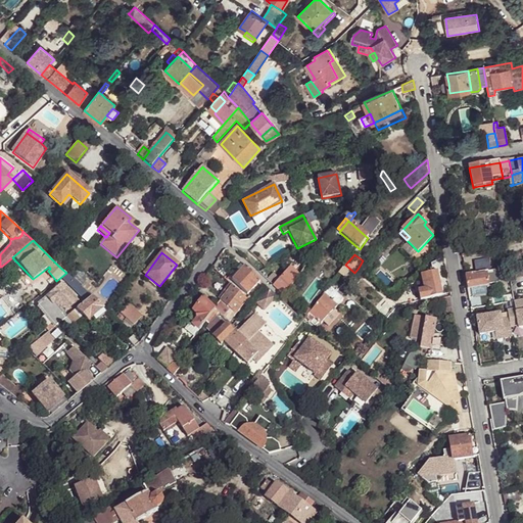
[(244,267),(241,264),(239,265),(229,277),(233,281),(244,267)]
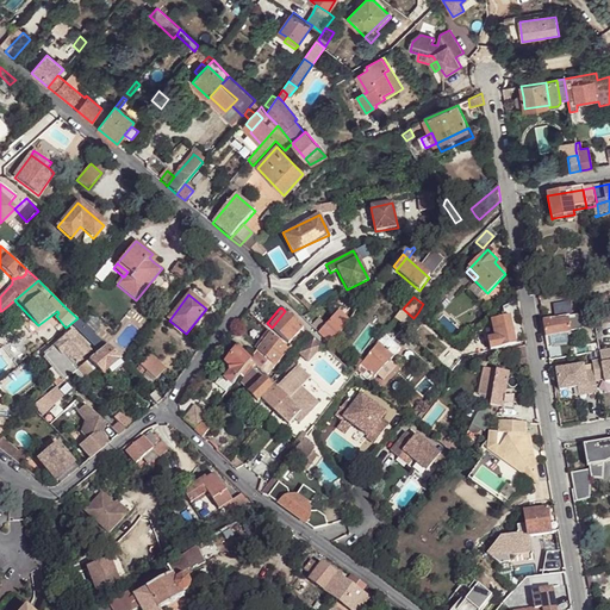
[(83,322),(95,332),(106,322),(93,311),(83,322)]
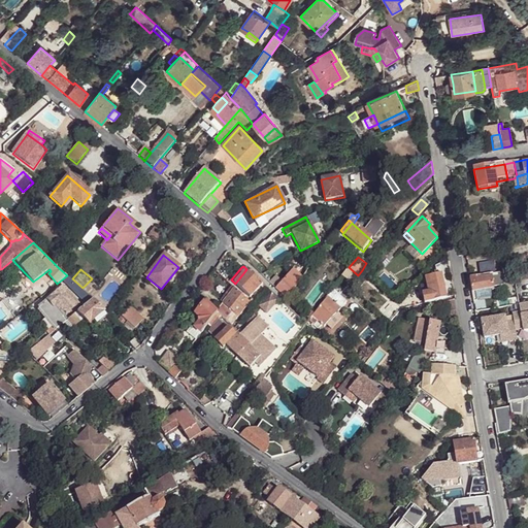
[(263,285),(246,269),(235,284),(250,297),(251,296),(263,285)]
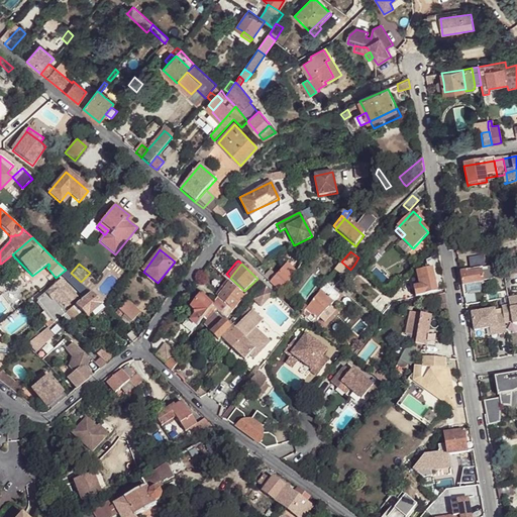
[(286,264),(270,282),(280,291),(293,274),(295,272),(286,264)]
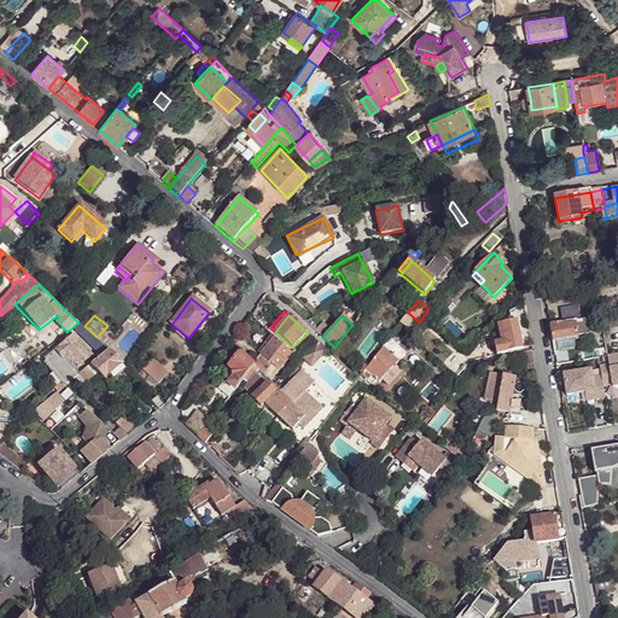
[(505,339),(507,351),(522,348),(517,320),(501,324),(502,325),(502,327),(505,339)]
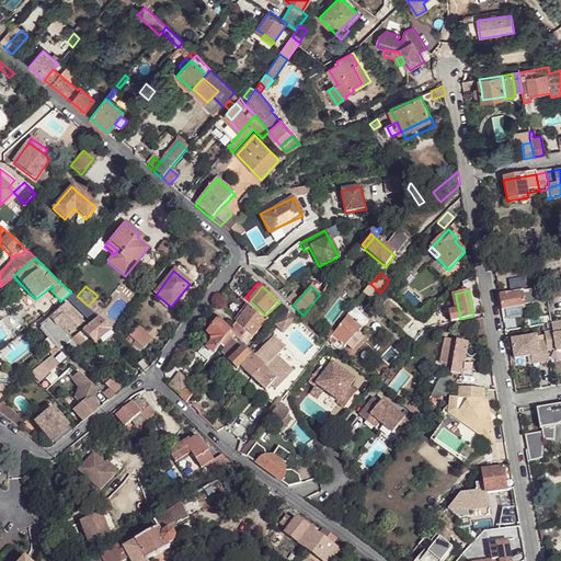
[(534,290),(522,292),(525,305),(536,304),(534,290)]
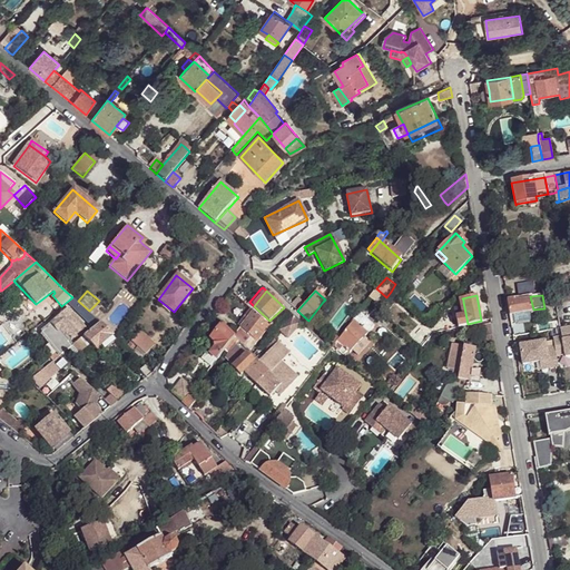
[(508,301),(510,316),(512,315),(533,312),(533,310),(530,296),(508,301)]
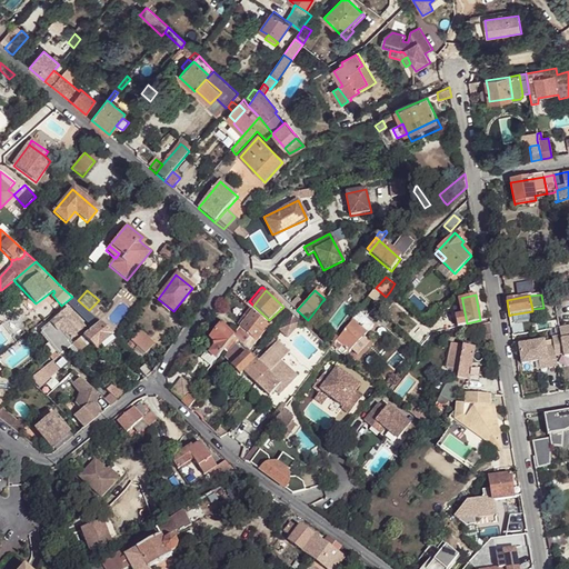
[(67,301),(93,328),(99,322),(72,297),(67,301)]
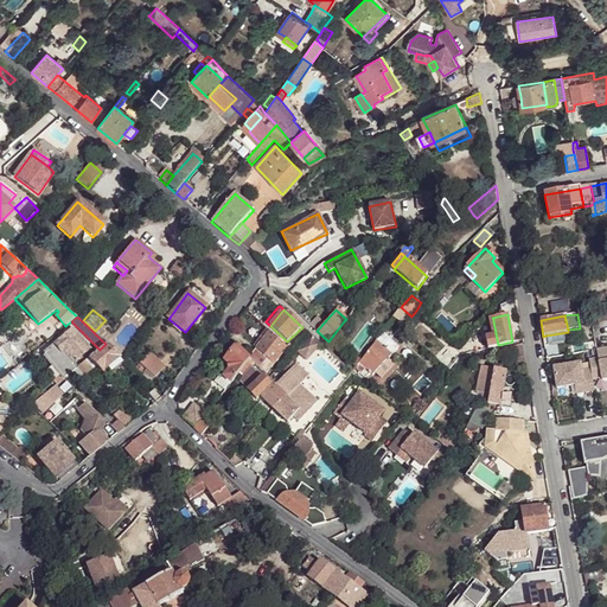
[(292,344),(306,331),(302,327),(288,340),(292,344)]
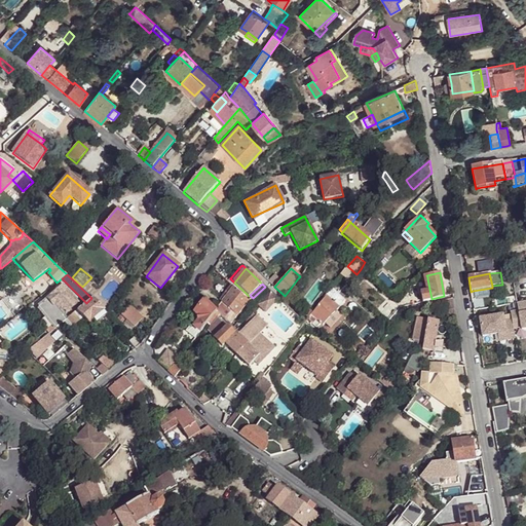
[(47,299),(61,315),(77,303),(63,285),(46,298),(47,299)]
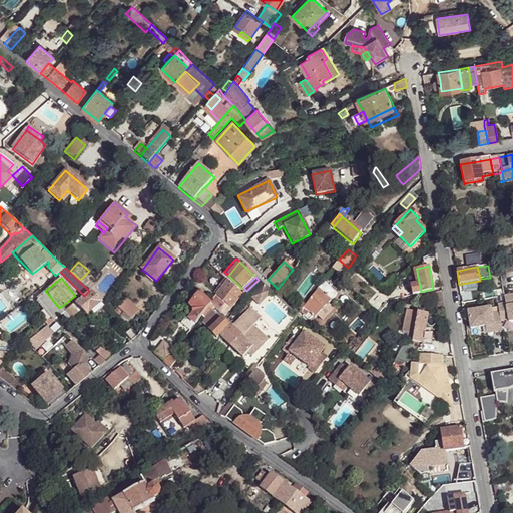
[(329,288),(334,292),(340,285),(336,280),(329,288)]
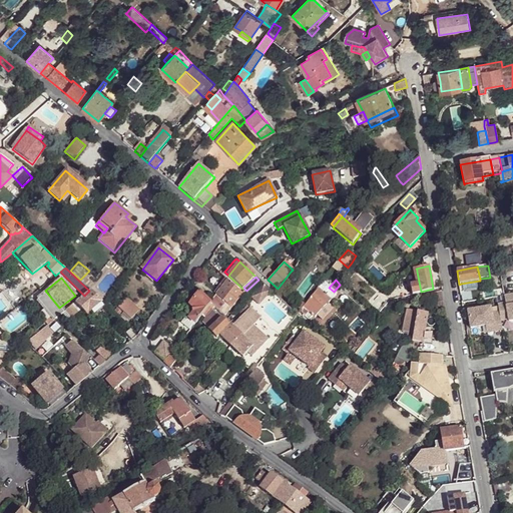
[(241,294),(226,281),(215,295),(230,308),(230,309),(241,294)]
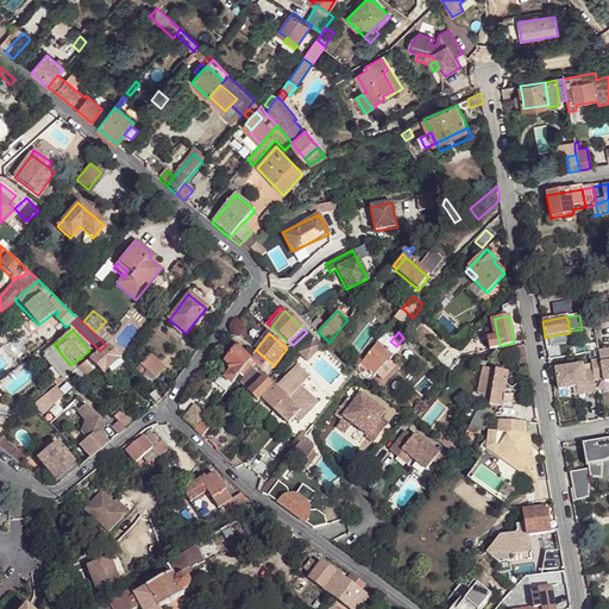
[(571,338),(570,333),(547,337),(547,343),(571,338)]
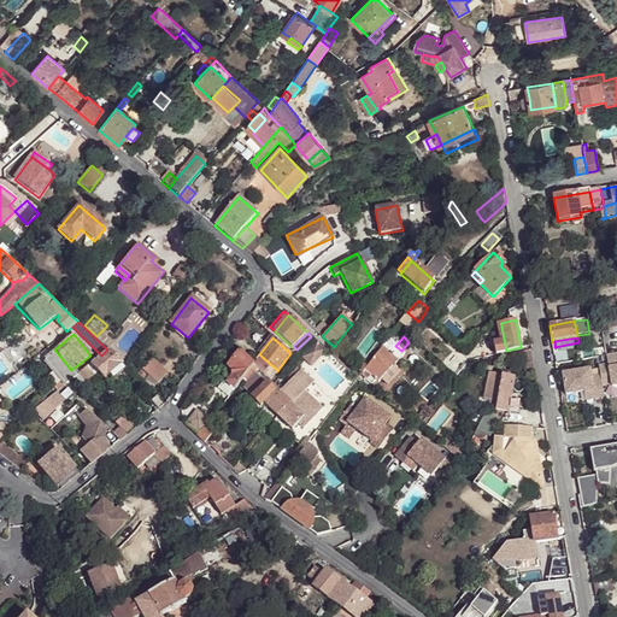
[(395,346),(389,339),(365,369),(369,372),(376,380),(378,381),(405,354),(401,351),(395,346)]
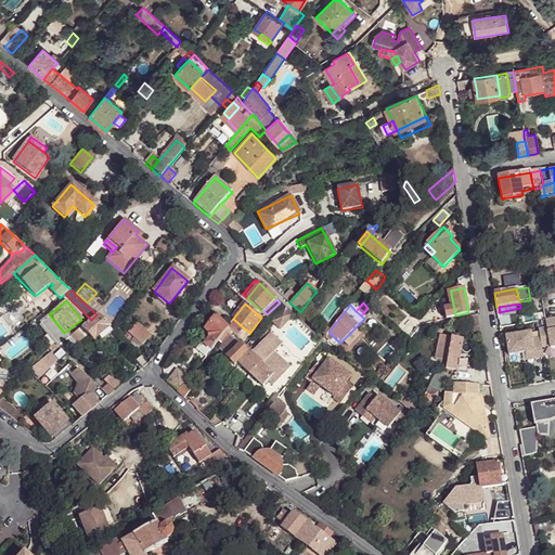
[(446,319),(455,315),(453,305),(450,306),(443,308),(446,319)]
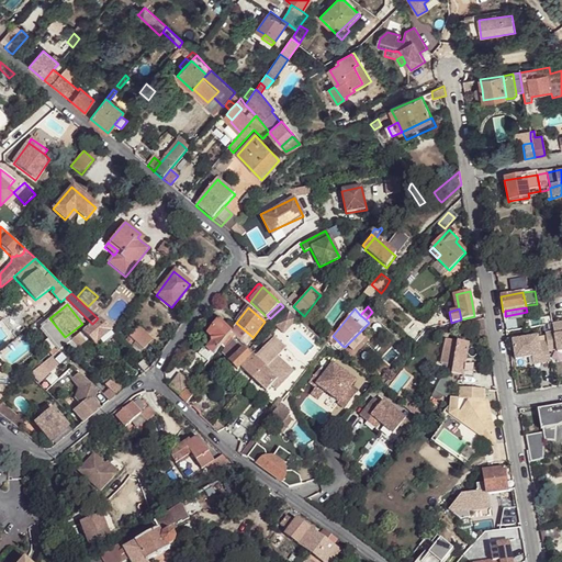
[(289,333),(296,314),(284,310),(277,327),(289,333)]
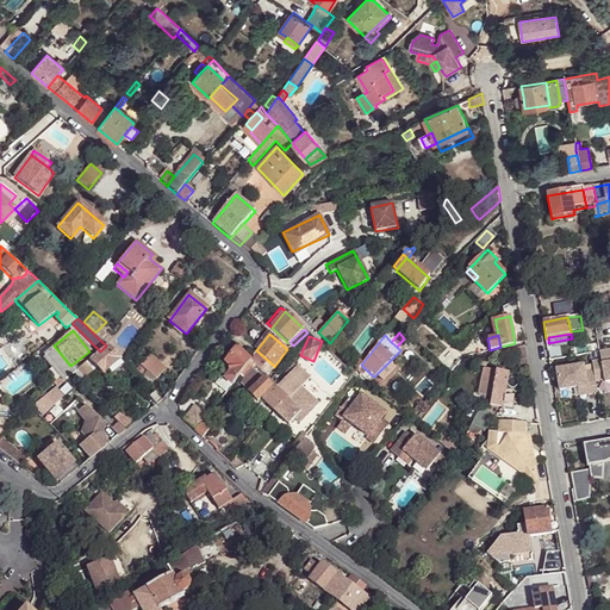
[(100,352),(88,360),(104,372),(107,369),(120,360),(106,346),(100,352)]
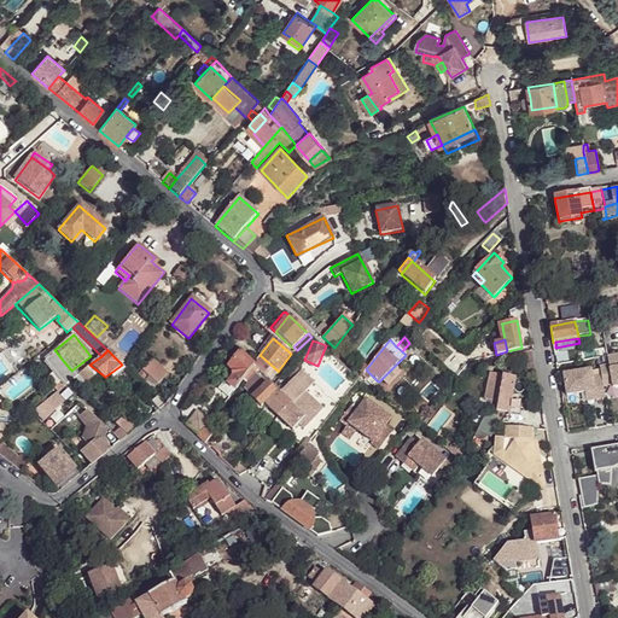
[(65,385),(69,382),(76,377),(71,371),(56,351),(45,361),(65,385)]
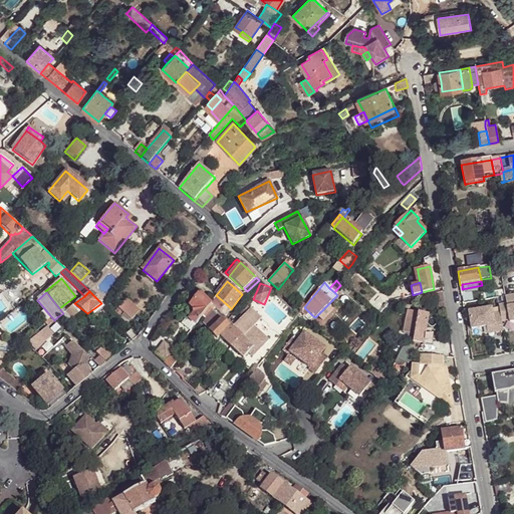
[(190,320),(195,324),(202,317),(212,304),(210,303),(200,294),(197,298),(191,306),(195,309),(195,314),(190,320)]
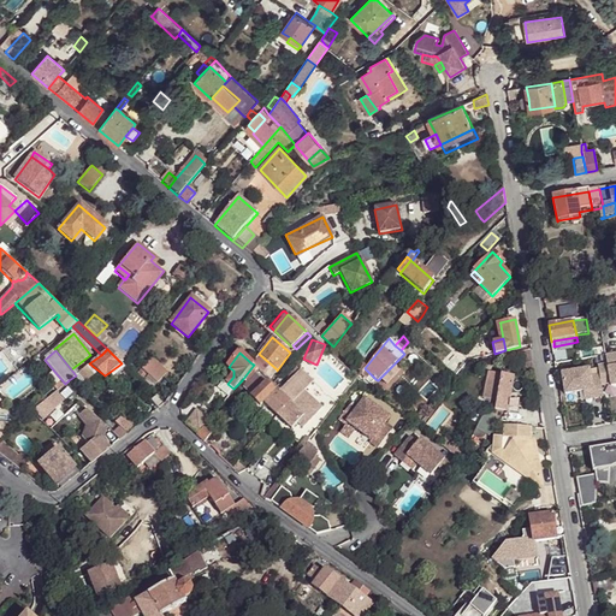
[(229,367),(236,357),(231,354),(223,365),(227,369),(229,367)]
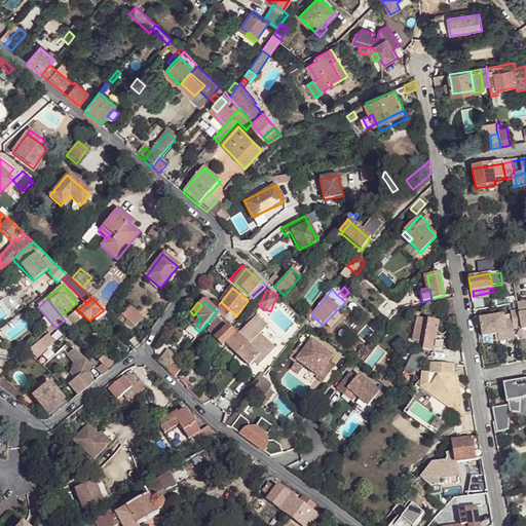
[(234,317),(236,315),(221,302),(220,304),(226,309),(226,310),(230,313),(234,317)]
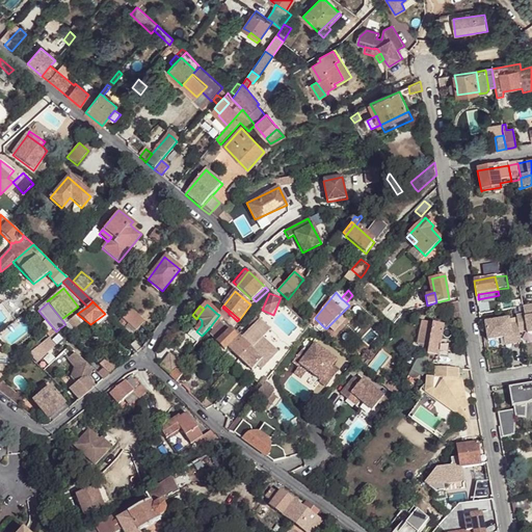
[(525,316),(516,317),(520,334),(527,331),(528,335),(531,333),(531,306),(523,308),(525,316)]
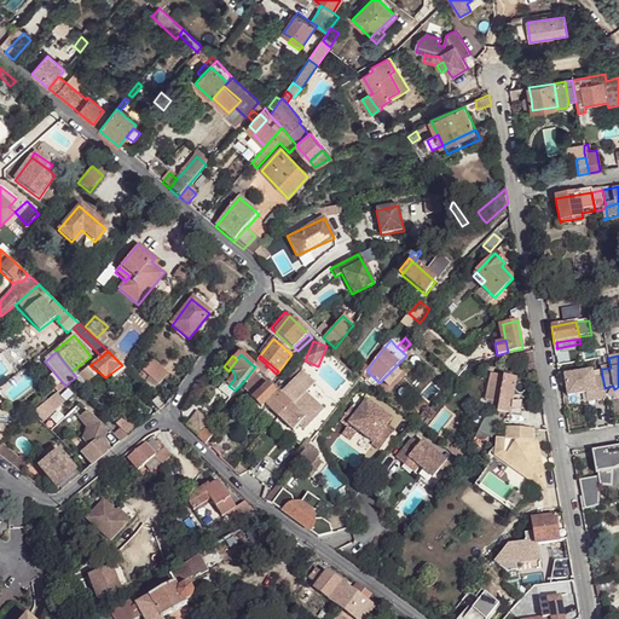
[(253,365),(255,366),(260,371),(265,376),(271,369),(266,365),(266,364),(259,358),(253,365)]
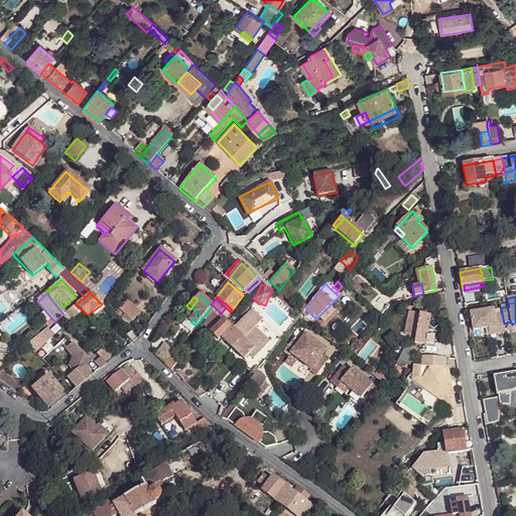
[(119,309),(131,321),(140,312),(127,300),(119,309)]
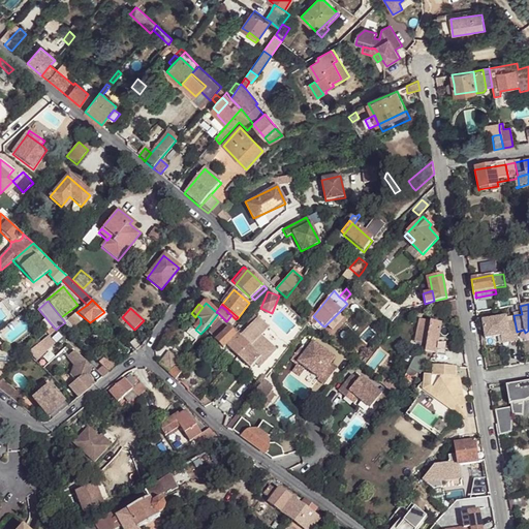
[(109,315),(104,312),(93,320),(98,324),(109,316),(109,315)]
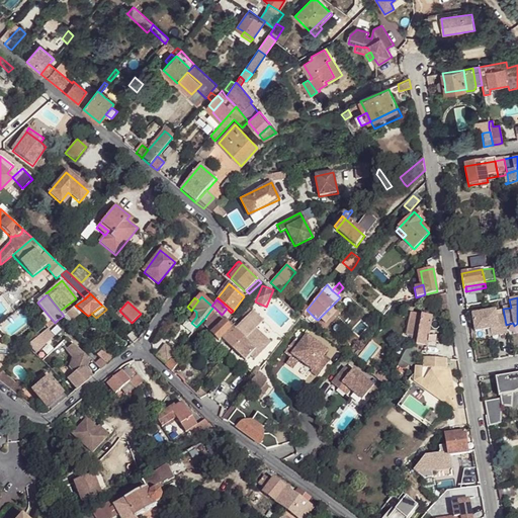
[(213,307),(203,320),(207,323),(216,313),(218,311),(213,307)]
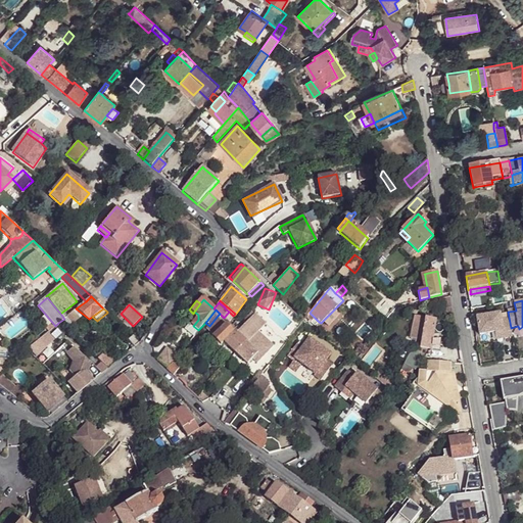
[(73,312),(66,317),(70,321),(76,316),(73,312)]
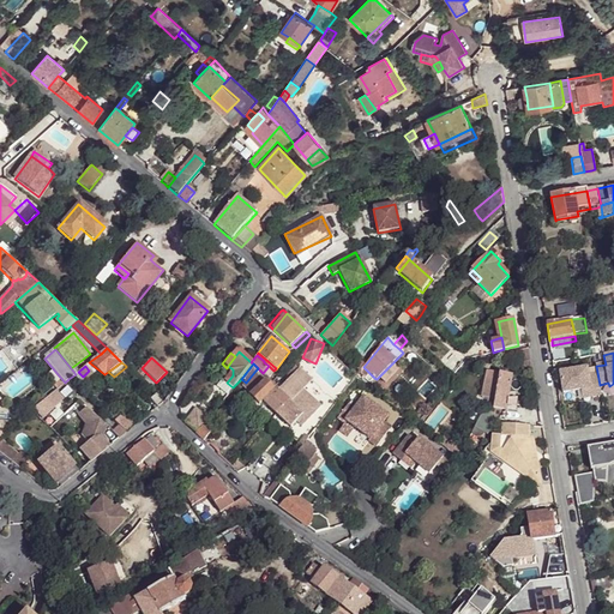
[(293,399),(289,402),(304,415),(298,422),(304,427),(321,407),(302,390),(312,380),(299,368),(281,389),(293,399)]
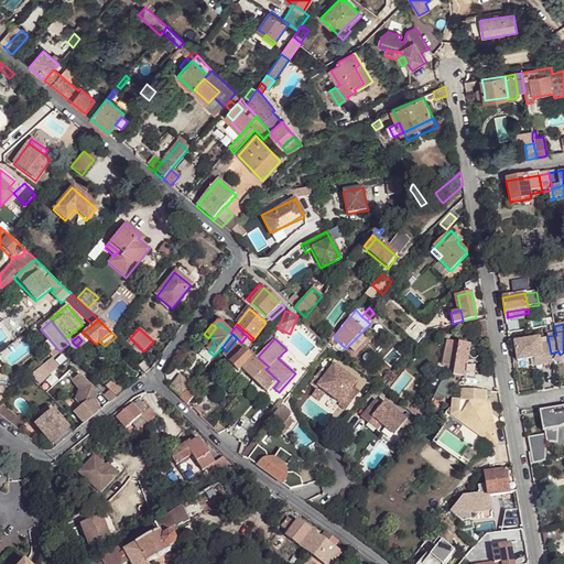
[(539,338),(513,343),(517,361),(533,358),(542,357),(543,365),(552,364),(551,353),(549,343),(540,344),(539,338)]
